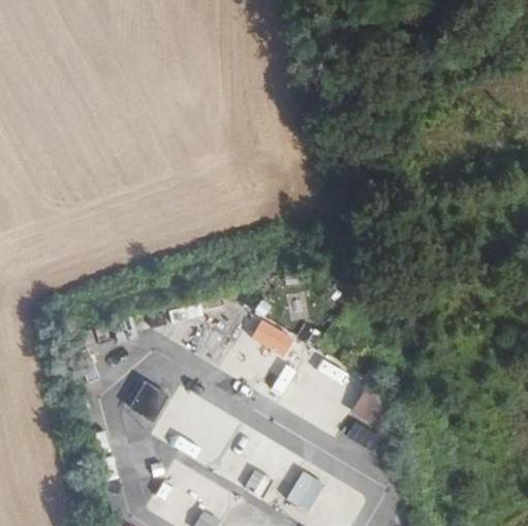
[(294,339),(261,319),(250,339),(282,359),(294,339)]
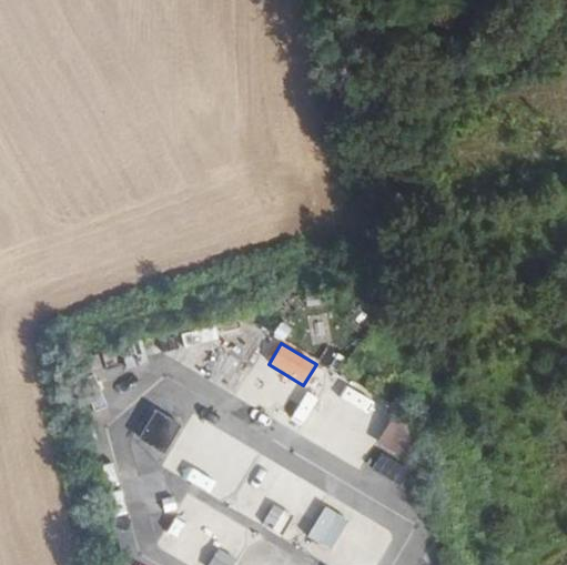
[(396,414),(365,395),(352,419),(382,436),(396,414)]
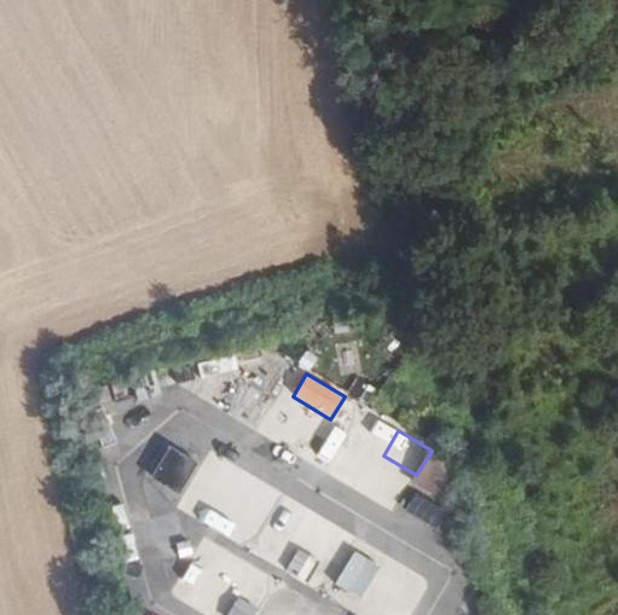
[(197,462),(169,445),(150,477),(178,494),(197,462)]
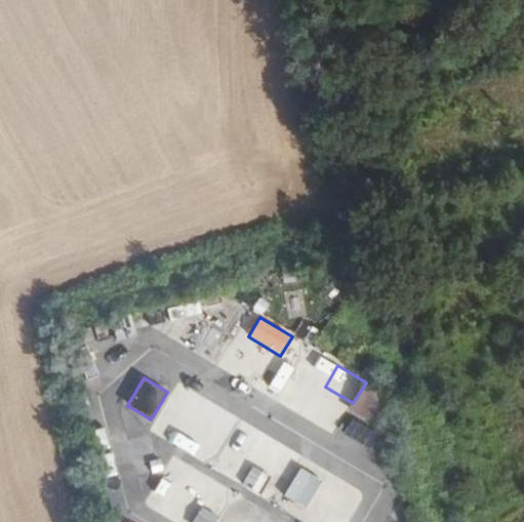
[(300,468),(284,493),(306,507),(322,481),(300,468)]
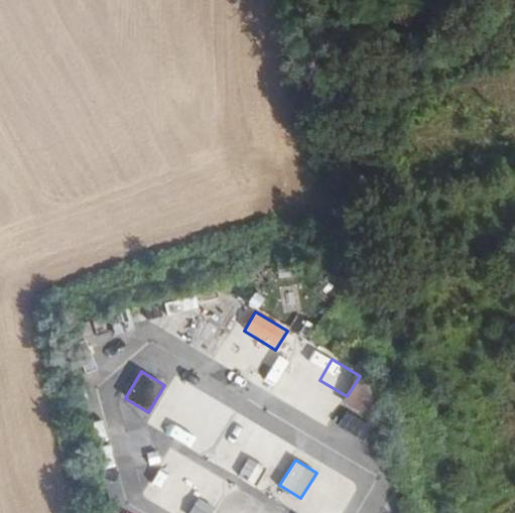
[(260,512),(267,502),(241,486),(226,512),(228,512),(260,512)]
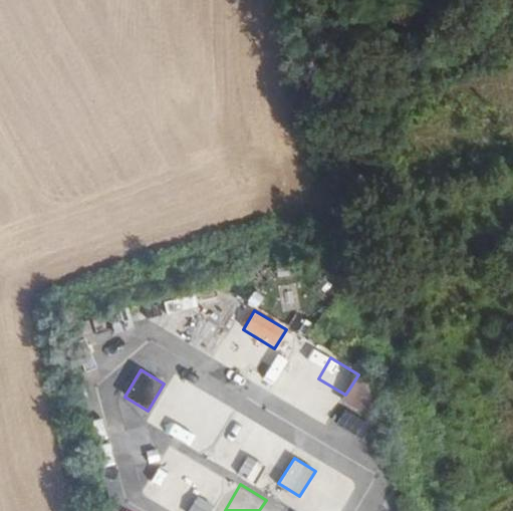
[(212,510),(216,505),(199,494),(188,510),(212,510)]
